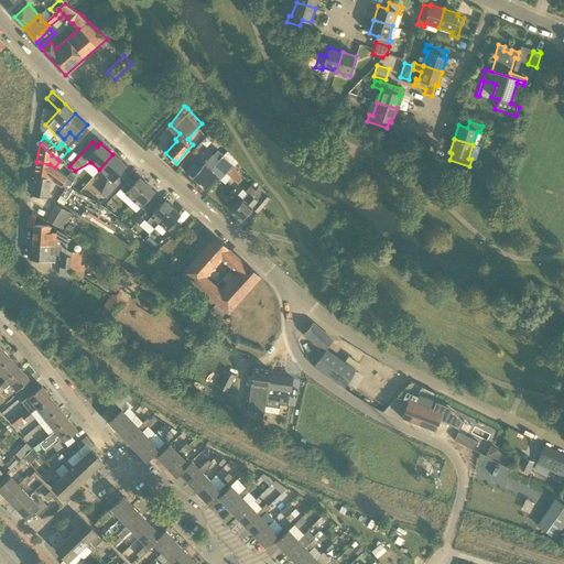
[(220,180),(231,170),(235,165),(218,149),(193,179),(205,188),(216,175),(220,180)]
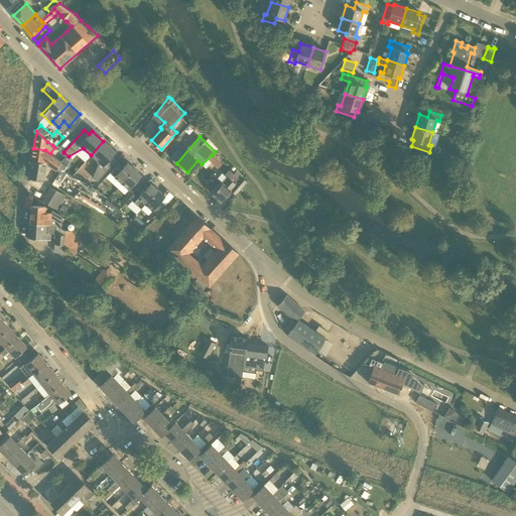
[(103,141),(91,155),(99,162),(93,177),(98,181),(117,159),(112,155),(115,152),(103,141)]
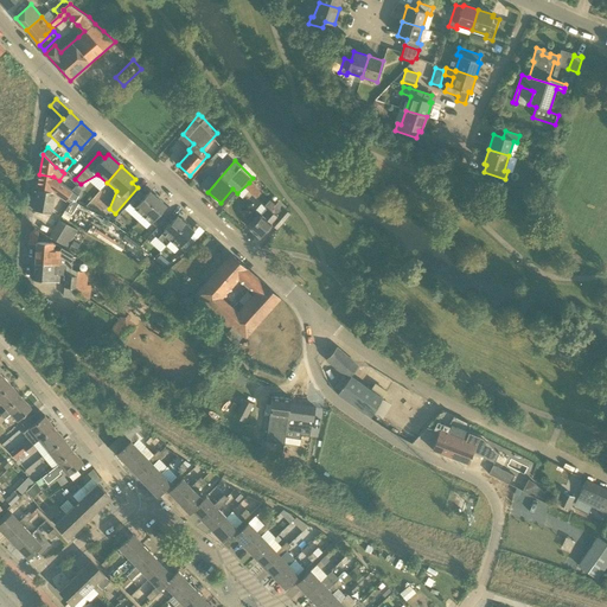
[(53,177),(39,174),(37,190),(55,192),(57,193),(57,195),(65,202),(72,192),(77,196),(81,191),(75,185),(71,190),(58,181),(59,180),(53,177)]
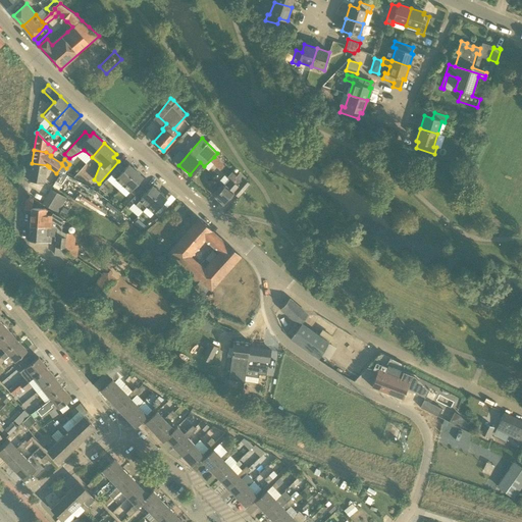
[(224,166),(214,157),(204,166),(207,168),(212,162),(220,170),(224,166)]
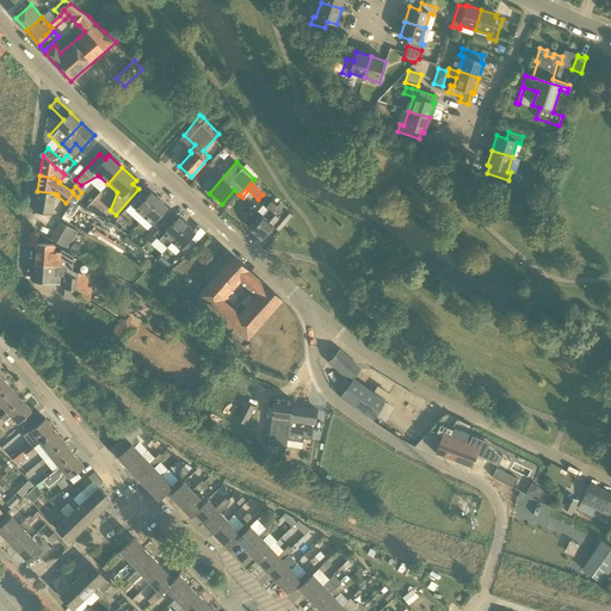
[(34,211),(51,215),(54,197),(56,197),(57,196),(57,195),(55,193),(37,191),(34,211)]
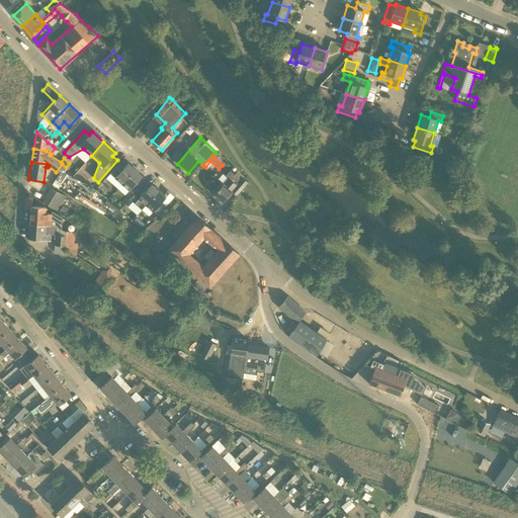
[(121,185),(135,170),(127,163),(123,168),(118,164),(110,174),(114,178),(121,185)]
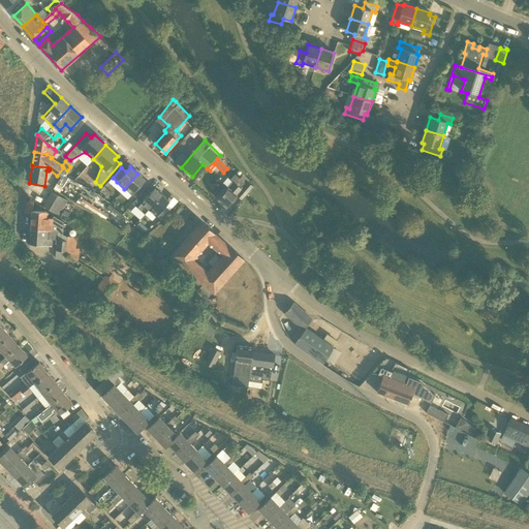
[(136,199),(146,189),(141,185),(145,180),(137,174),(124,189),(132,195),(136,199)]
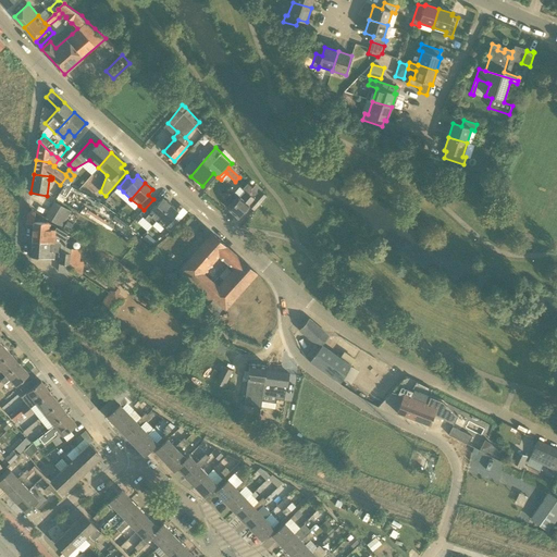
[(257,184),(252,187),(248,184),(243,189),(239,187),(234,193),(240,198),(230,210),(238,218),(249,206),(255,210),(267,196),(261,192),(263,189),(257,184)]
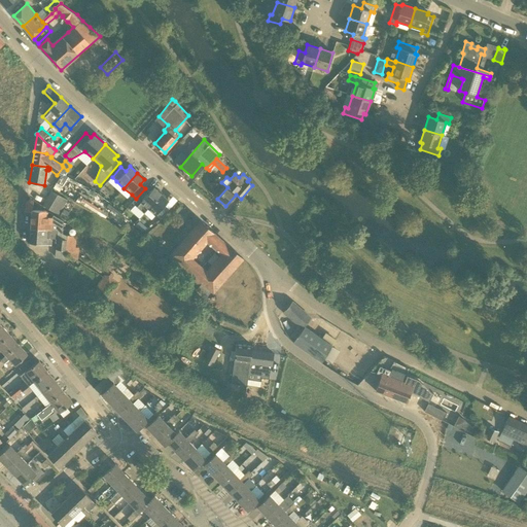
[(144,213),(162,194),(153,187),(149,192),(145,188),(136,199),(133,203),(144,213)]
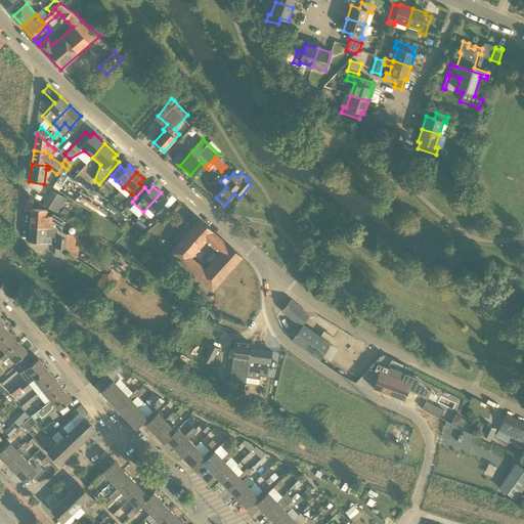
[(58,214),(67,201),(51,191),(43,206),(58,214)]
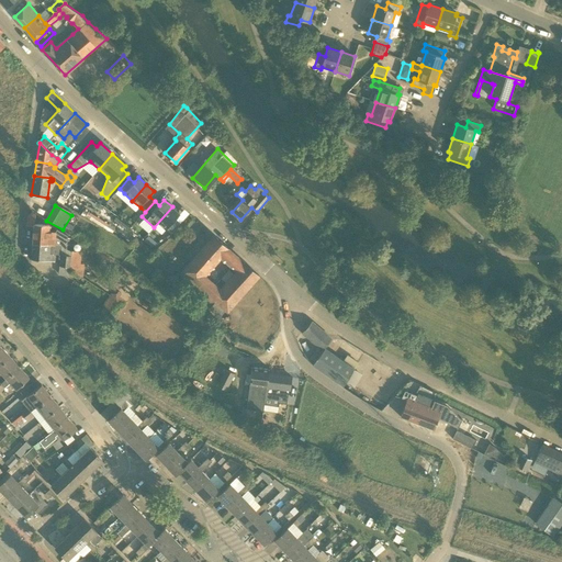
[(169,232),(171,234),(180,223),(176,218),(180,214),(172,206),(154,227),(161,235),(166,231),(168,233),(169,232)]
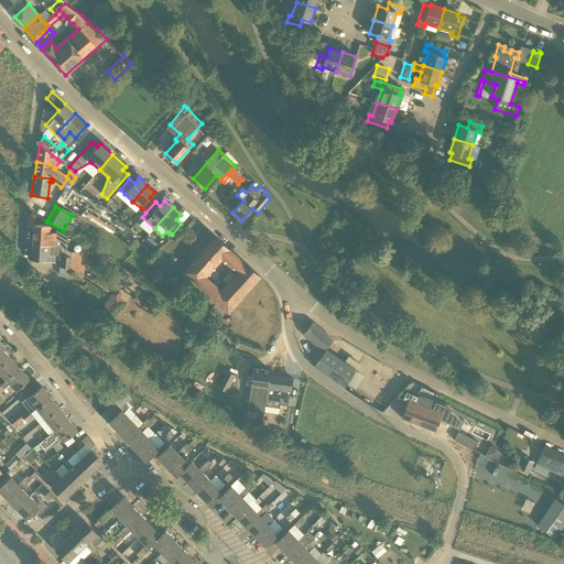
[(112,236),(115,231),(116,230),(88,215),(87,216),(85,219),(112,236)]
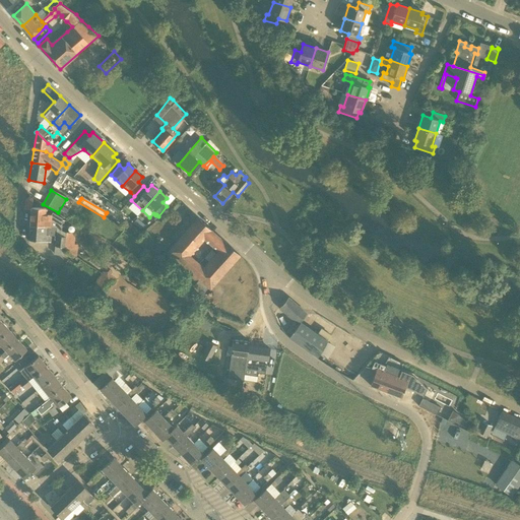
[(118,209),(107,201),(105,204),(116,212),(118,209)]
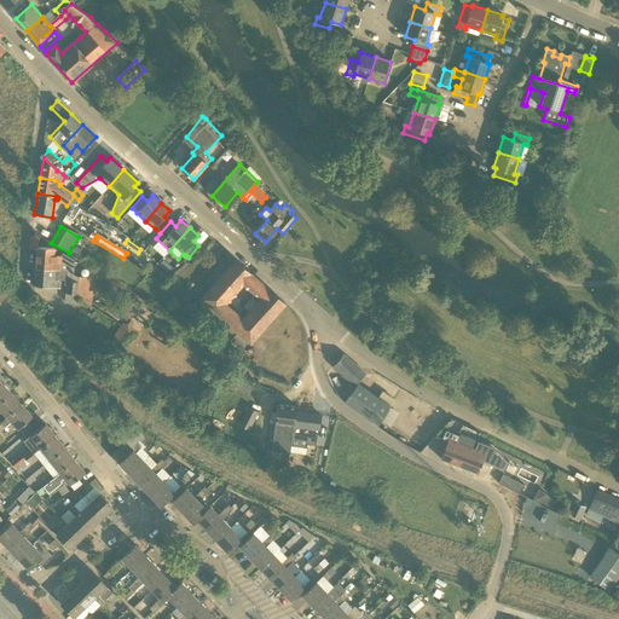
[(55,248),(38,247),(38,250),(36,267),(58,270),(69,271),(68,281),(79,282),(77,294),(77,299),(87,304),(88,290),(90,278),(79,277),(74,275),(75,260),(63,253),(61,256),(53,256),(55,248)]
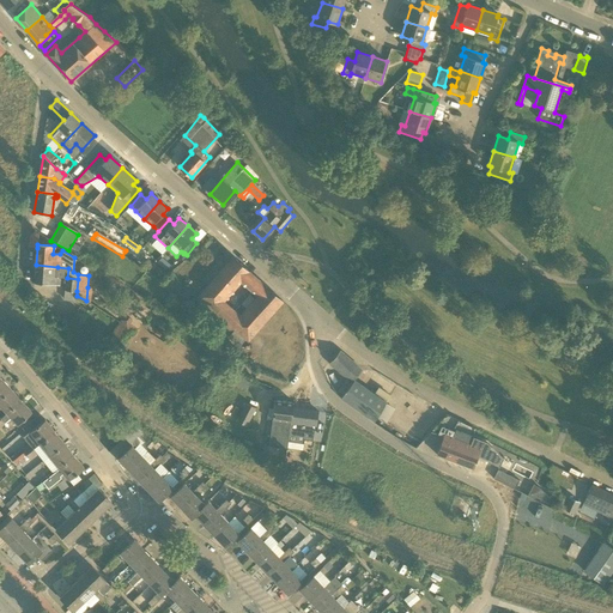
[(193,303),(230,335),(236,329),(248,340),(283,301),(250,272),(234,258),(193,303)]
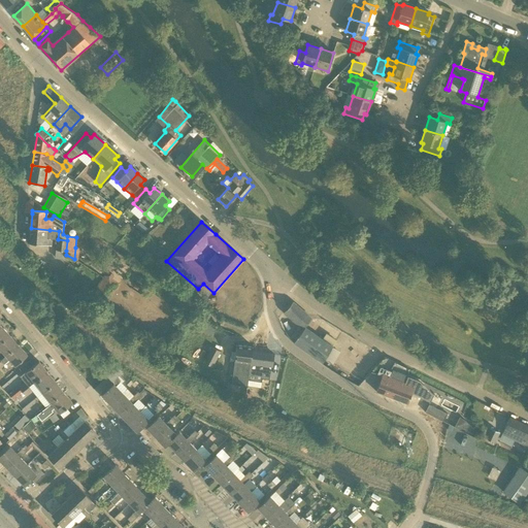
[(52,239),(58,239),(59,231),(50,230),(31,228),(30,243),(52,245),(52,239)]
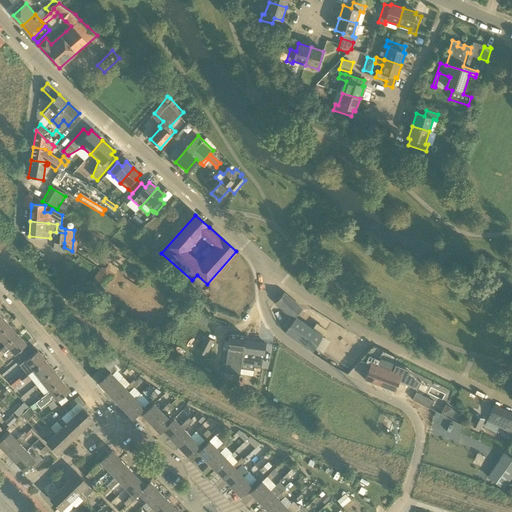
[(56,232),(53,251),(63,252),(64,247),(64,243),(65,233),(56,232)]
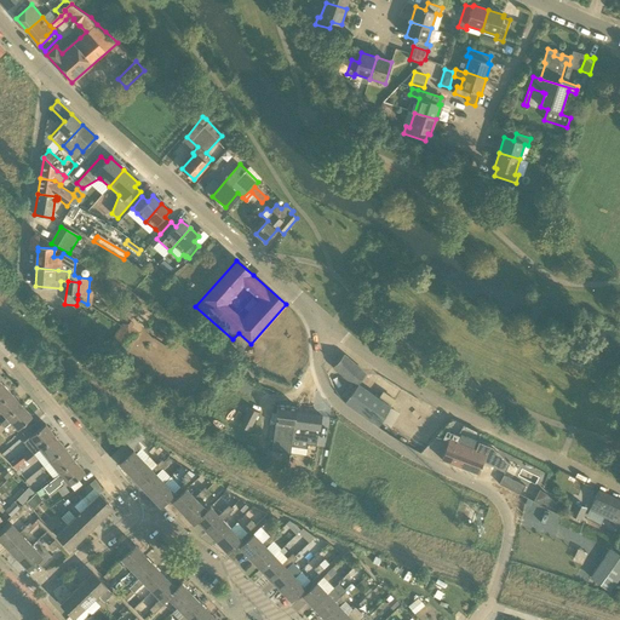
[(356,388),(355,386),(366,374),(344,355),(333,367),(351,383),(342,395),(348,400),(345,403),(378,426),(379,426),(380,423),(390,408),(391,407),(390,407),(395,401),(383,392),(379,399),(359,384),(356,388)]
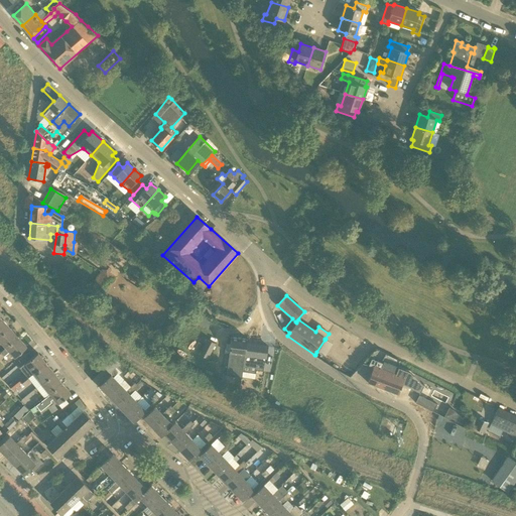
[(208,327),(211,320),(189,309),(185,315),(208,327)]
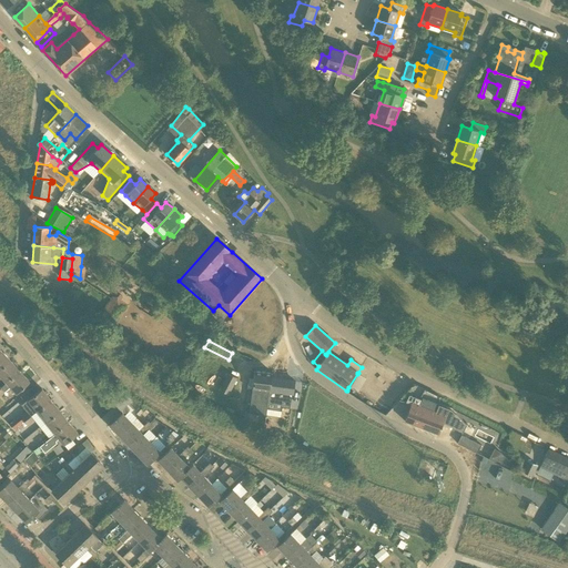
[(0,350),(0,369),(10,361),(1,350),(0,350)]
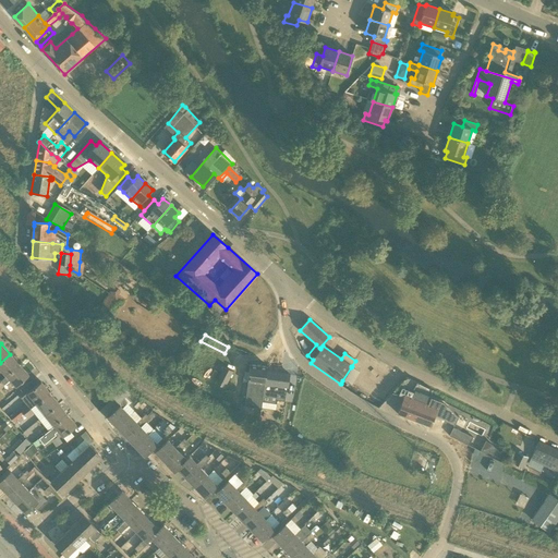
[(0,368),(7,376),(20,364),(10,354),(0,363),(0,368)]
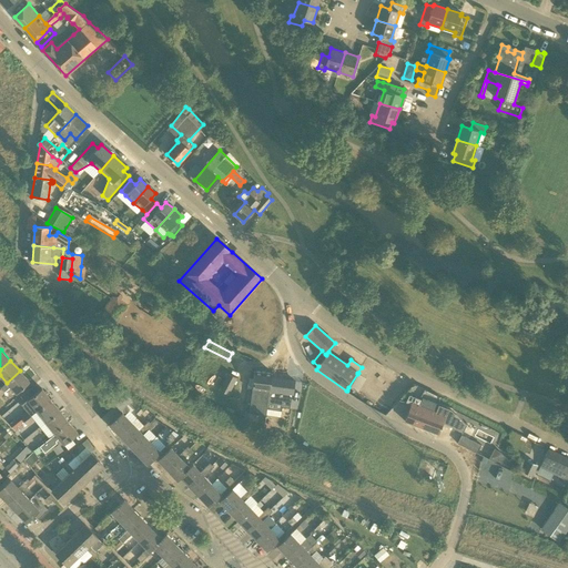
[(17,394),(30,382),(20,371),(7,383),(1,388),(0,388),(0,396),(6,393),(11,387),(17,394)]
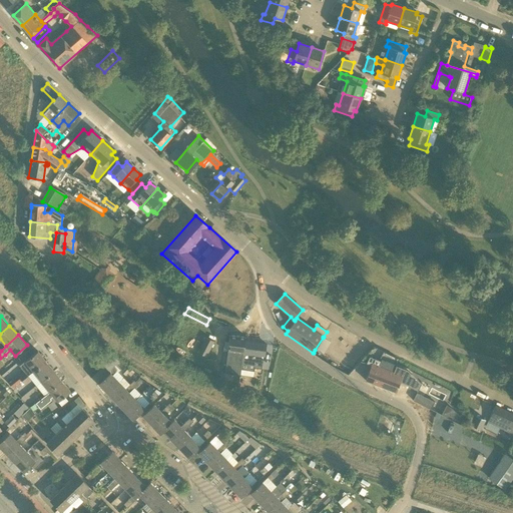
[(245,345),(245,342),(245,338),(229,336),(228,351),(232,352),(232,359),(240,360),(239,369),(240,369),(242,369),(243,360),(245,345)]
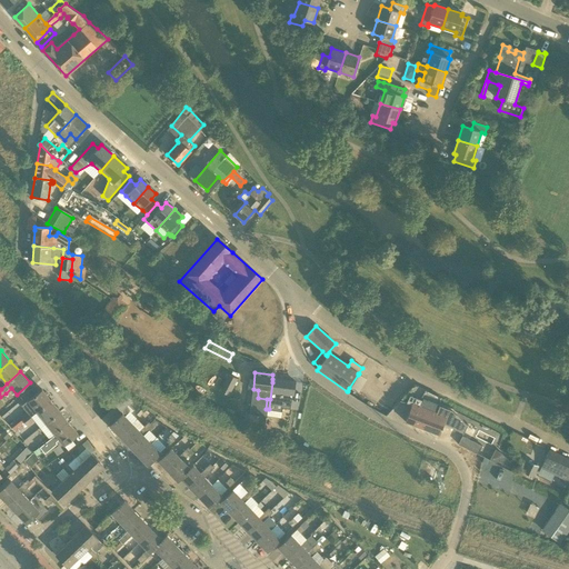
[(220,391),(228,396),(237,379),(229,375),(220,391)]
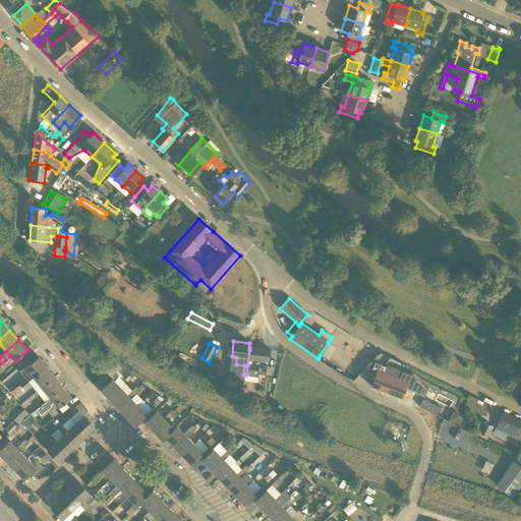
[(259,374),(266,377),(271,349),(249,347),(249,350),(247,365),(246,374),(244,374),(243,382),(257,384),(259,374)]
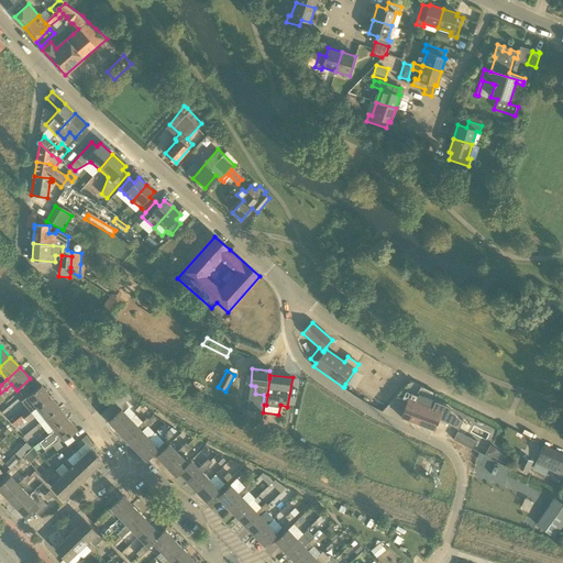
[(21,401),(28,408),(31,412),(36,408),(51,396),(42,385),(21,401)]
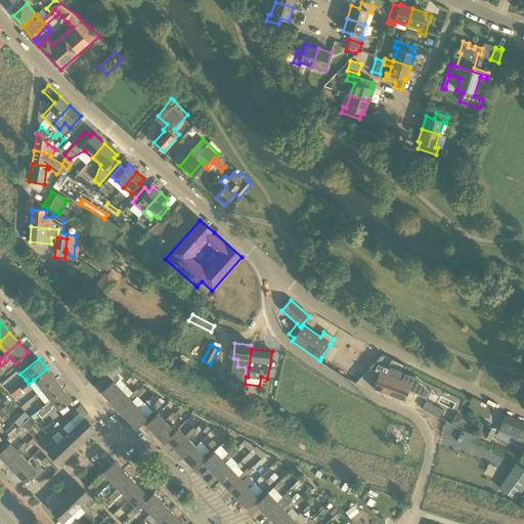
[(116,375),(122,369),(117,364),(105,375),(113,382),(101,392),(110,401),(122,390),(126,386),(116,375)]
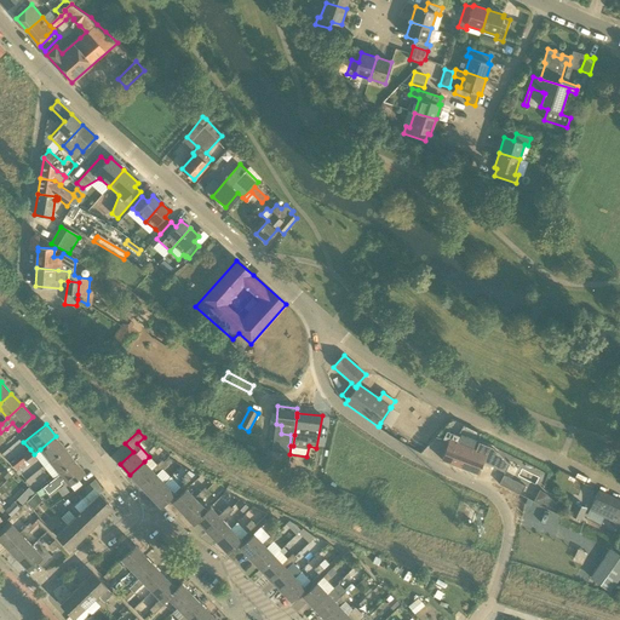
[(457,442),(459,437),(446,432),(443,438),(449,441),(442,460),(452,464),(454,460),(454,461),(455,459),(459,460),(463,451),(455,448),(458,442),(457,442)]
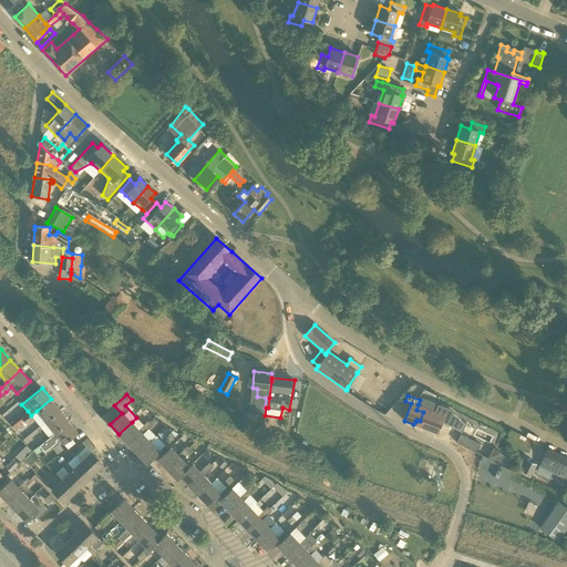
[(45,422),(60,411),(51,399),(37,411),(45,422)]
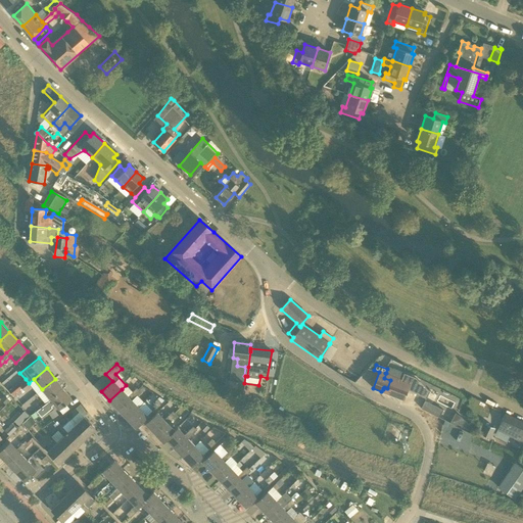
[(387,373),(386,373),(384,378),(390,380),(387,388),(384,387),(383,389),(383,388),(381,391),(391,395),(394,388),(396,389),(398,384),(399,384),(405,373),(389,368),(387,373)]
